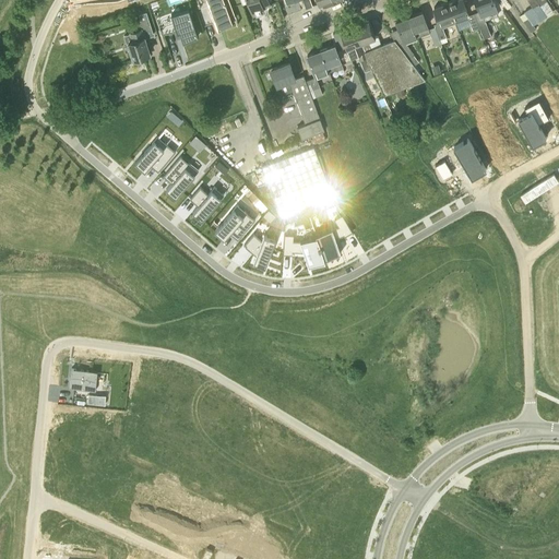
[(207,0),(212,11),(210,12),(213,20),(215,19),(218,26),(233,21),(232,19),(236,16),(228,0),(207,0)]
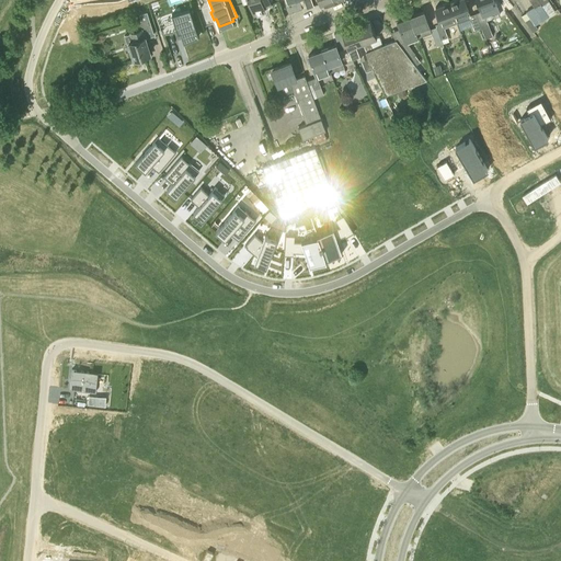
[(271,3),(270,0),(249,0),(254,13),(265,9),(264,6),(271,3)]
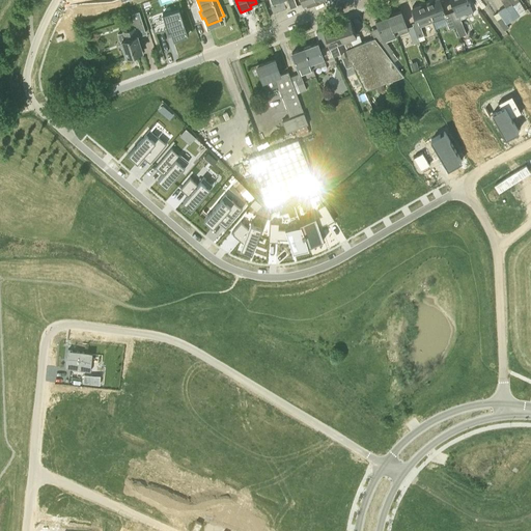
[(429,0),(425,2),(430,17),(444,11),(439,0),(429,0)]
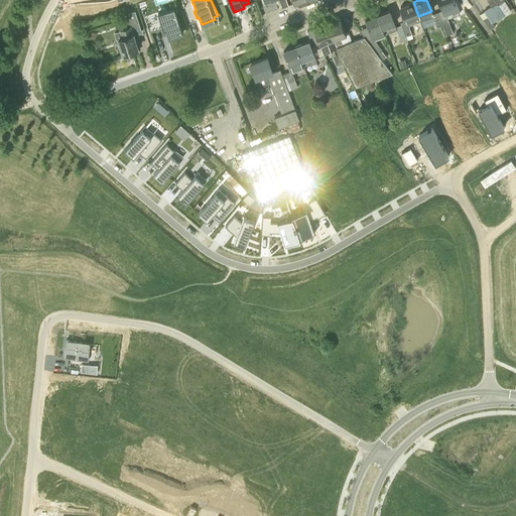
[(438,12),(443,28),(446,35),(453,33),(449,23),(445,13),(459,8),(455,0),(438,0),(442,10),(438,12)]
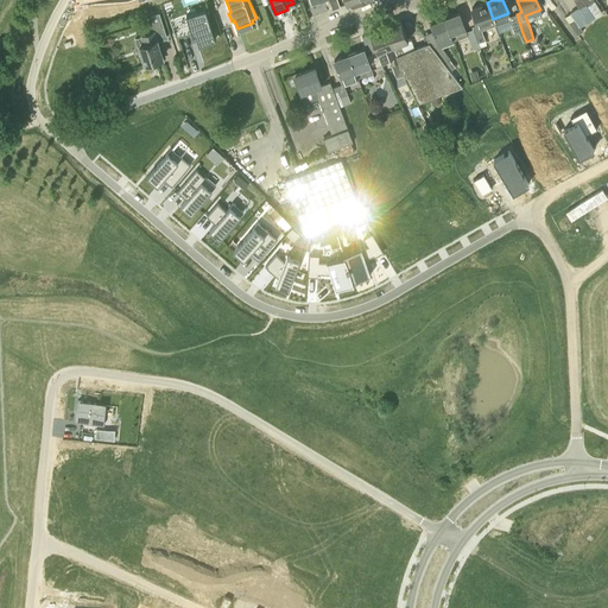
[(575,0),(580,5),(570,10),(570,12),(564,17),(577,33),(583,30),(581,26),(605,10),(596,0),(575,0)]
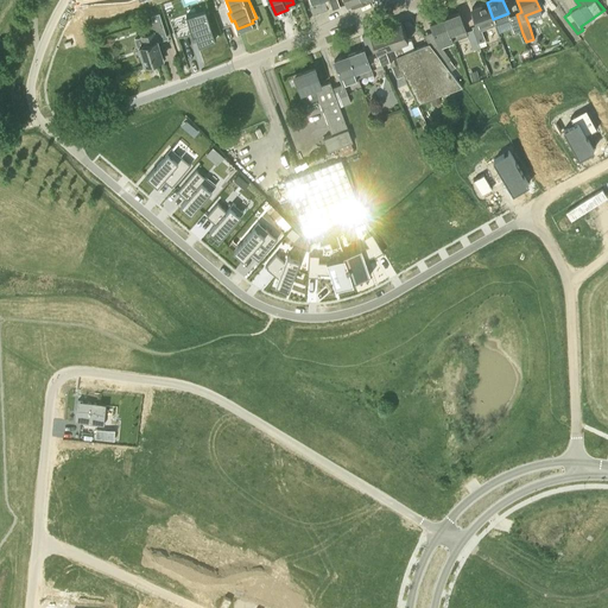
[(474,29),(479,43),(486,39),(482,31),(496,26),(493,19),(487,2),(473,7),(480,26),(474,29)]
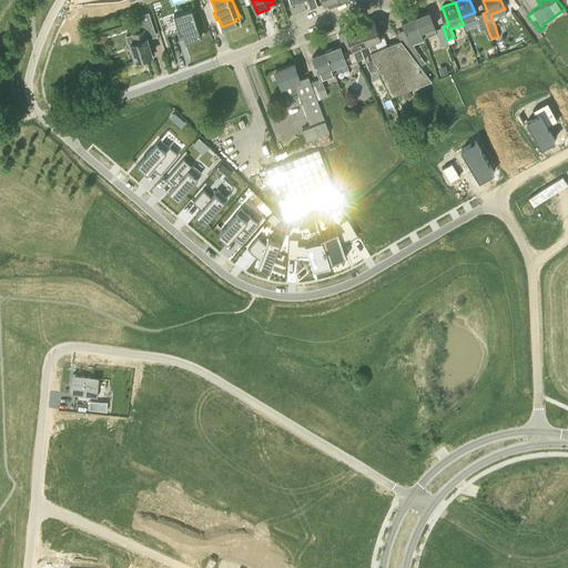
[(186,40),(202,34),(192,8),(174,14),(160,19),(165,37),(183,30),(186,40)]
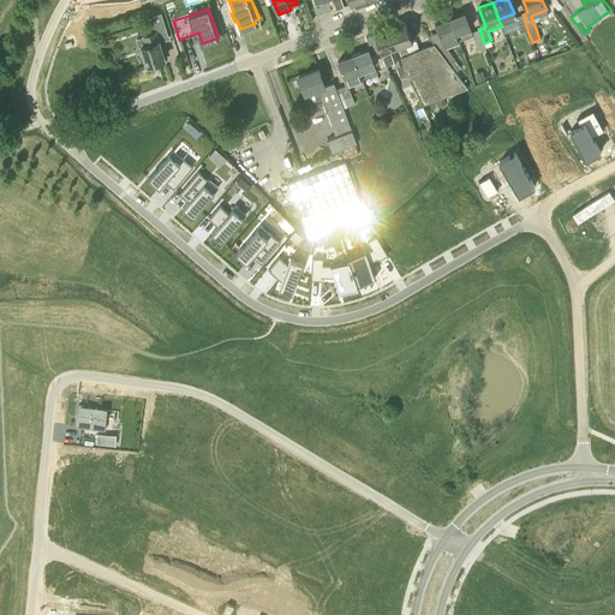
[(484,43),(479,29),(472,31),(465,12),(451,18),(459,41),(472,35),(478,51),(487,47),(484,43)]
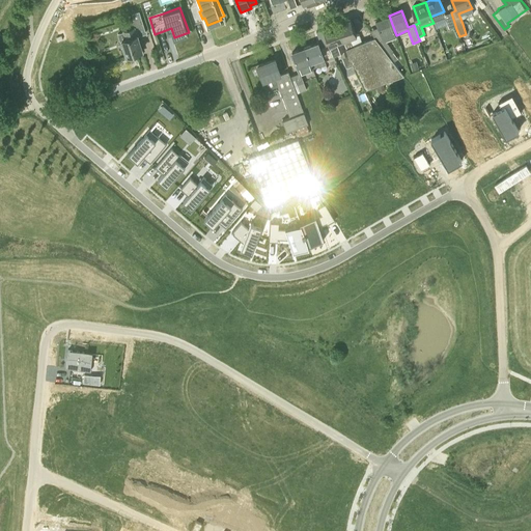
[(146,32),(139,11),(132,14),(136,27),(124,31),(117,34),(120,40),(122,40),(128,57),(138,53),(137,52),(142,50),(137,34),(145,32),(146,32)]
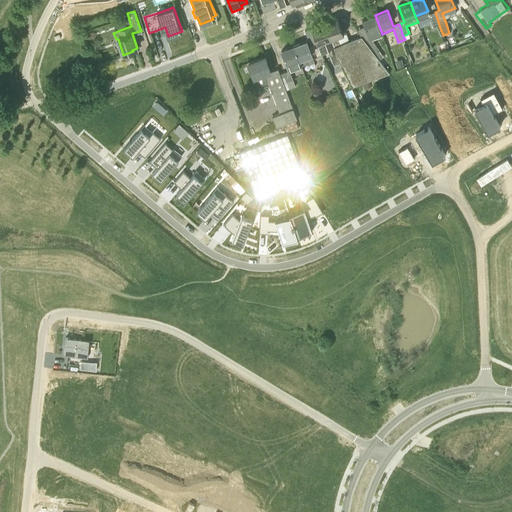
[(440,28),(435,12),(428,14),(435,30),(440,28)]
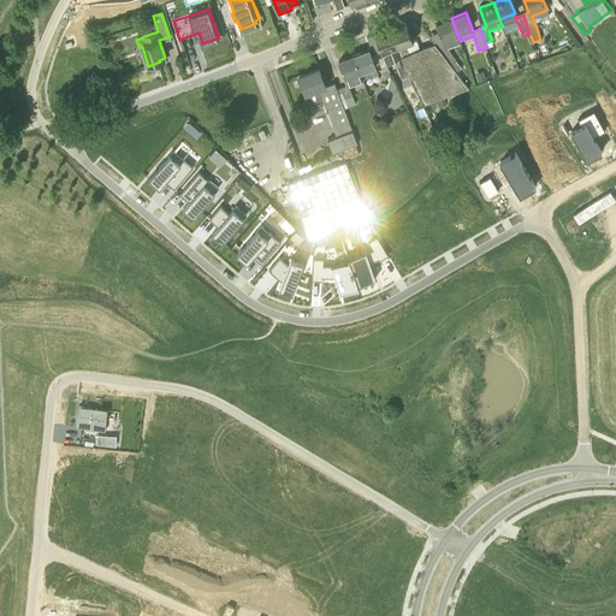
[(460,41),(451,18),(437,23),(443,40),(444,39),(445,43),(438,49),(455,71),(461,67),(455,60),(457,60),(446,46),(460,41)]
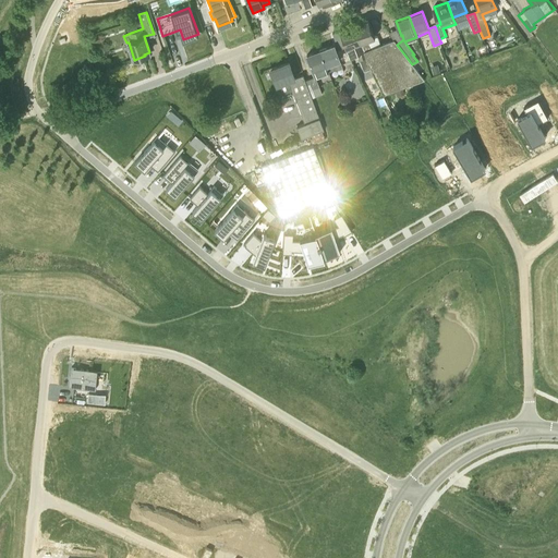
[(354,25),(363,51),(371,49),(367,40),(375,38),(368,20),(354,25)]
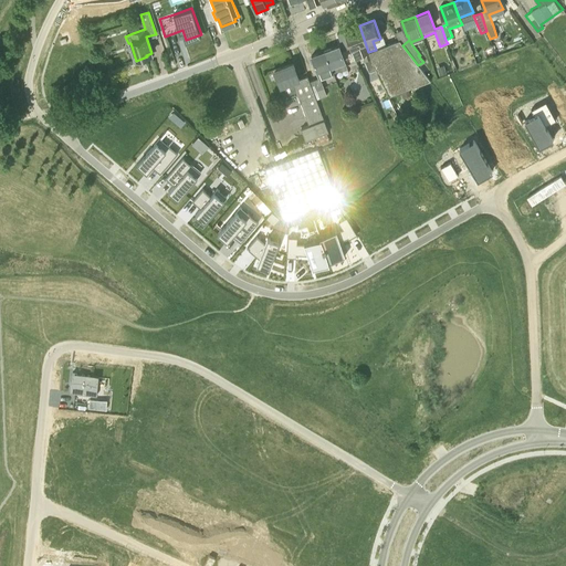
[(345,31),(350,46),(355,58),(363,55),(365,60),(370,58),(368,52),(359,25),(345,31)]
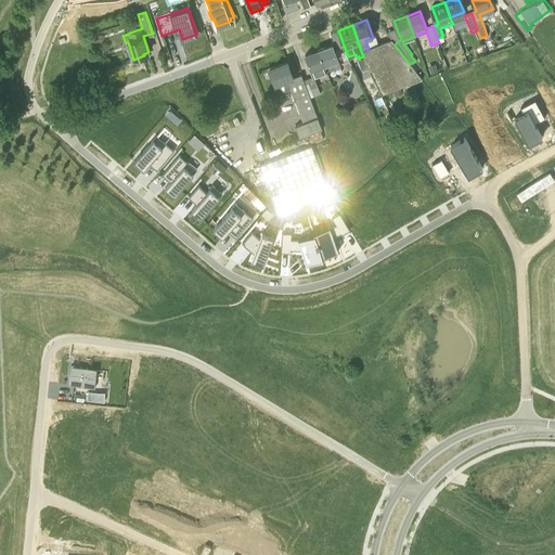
[(320,50),(327,72),(334,69),(335,71),(341,68),(334,50),(344,46),(338,30),(331,33),(335,43),(320,50)]
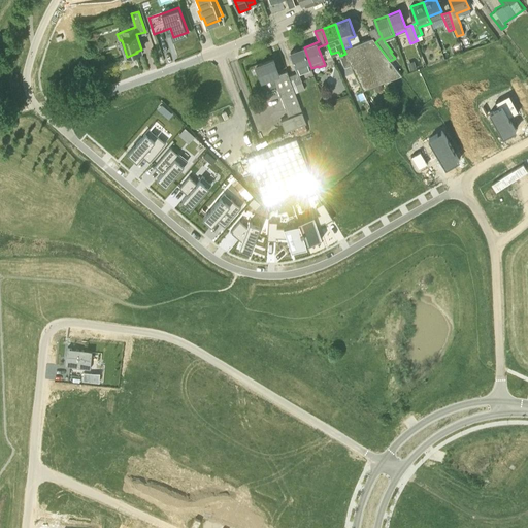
[(343,48),(345,54),(348,58),(363,90),(386,81),(401,75),(390,61),(375,42),(372,38),(351,46),(343,48)]
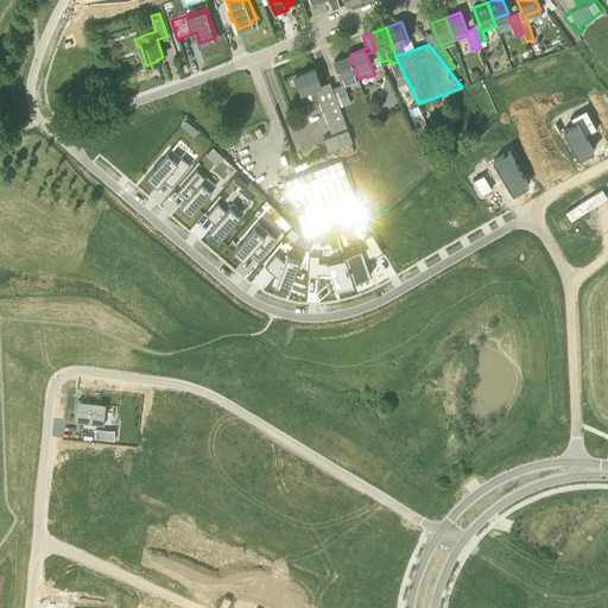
[(333,87),(340,107),(341,109),(352,105),(344,87),(360,81),(359,78),(350,55),(335,59),(343,83),(333,87)]
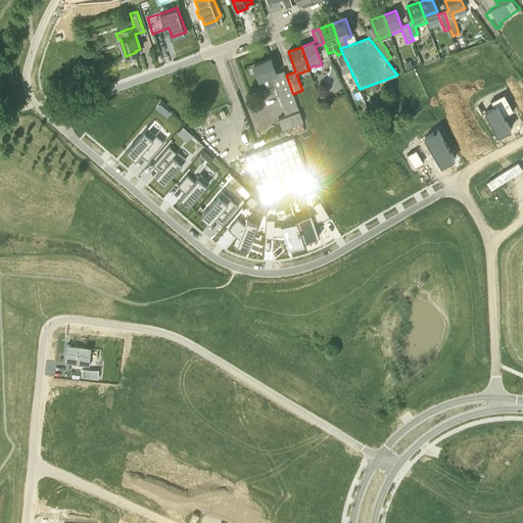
[(292,92),(286,75),(286,76),(284,70),(277,73),(271,58),(253,64),(259,80),(270,76),(286,115),(278,119),(282,130),(290,127),(293,134),(304,130),(301,123),(303,122),(293,94),(292,92)]
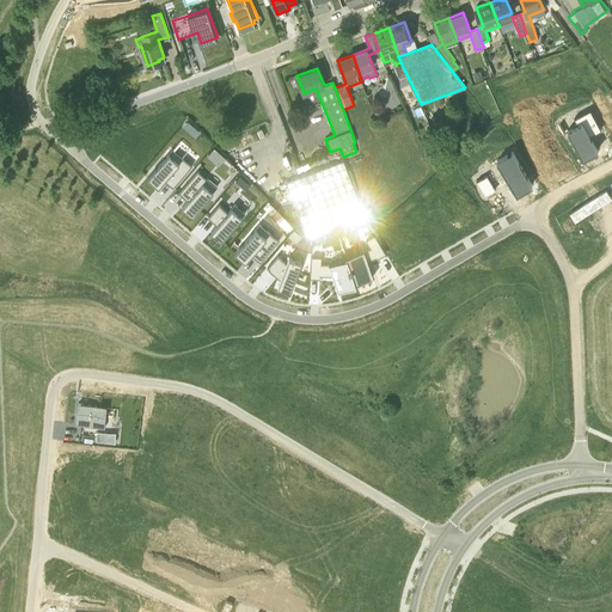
[(472,72),(475,81),(482,79),(479,71),(472,72)]
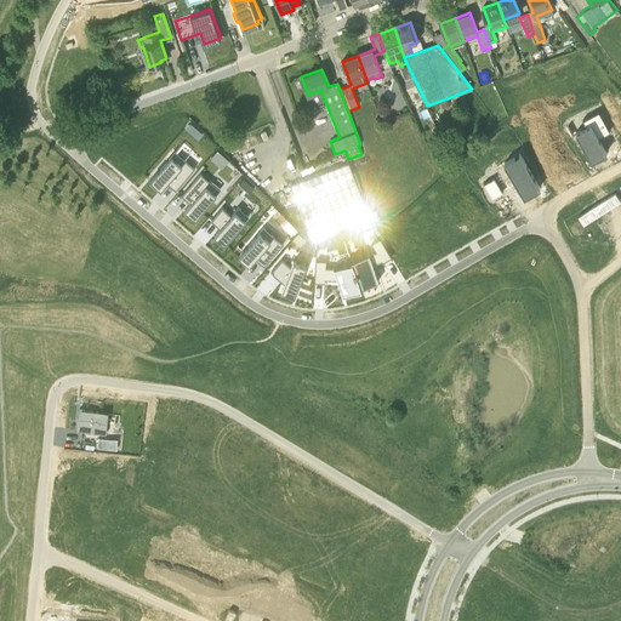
[(620,131),(620,95),(617,97),(620,103),(609,109),(615,119),(614,120),(620,132),(620,131)]
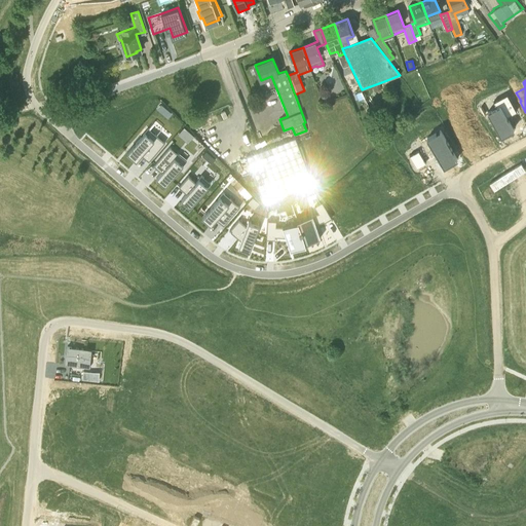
[(365,99),(362,91),(354,95),(358,102),(365,99)]
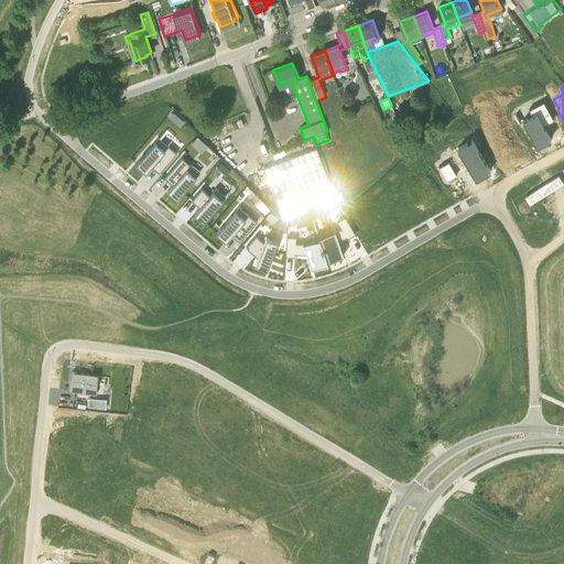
[(197,136),(191,143),(196,149),(203,141),(197,136)]
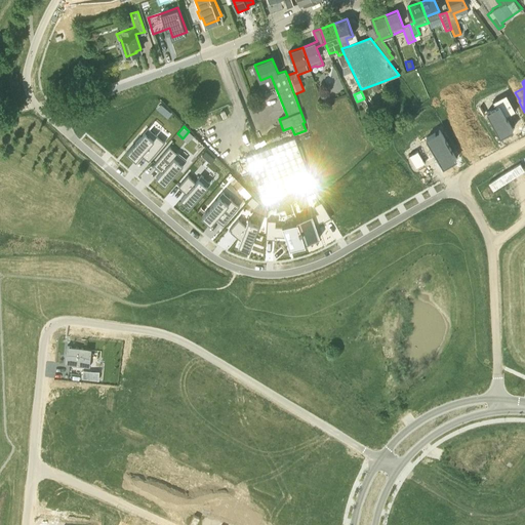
[(384,137),(382,134),(379,127),(367,133),(370,140),(373,147),(384,137)]
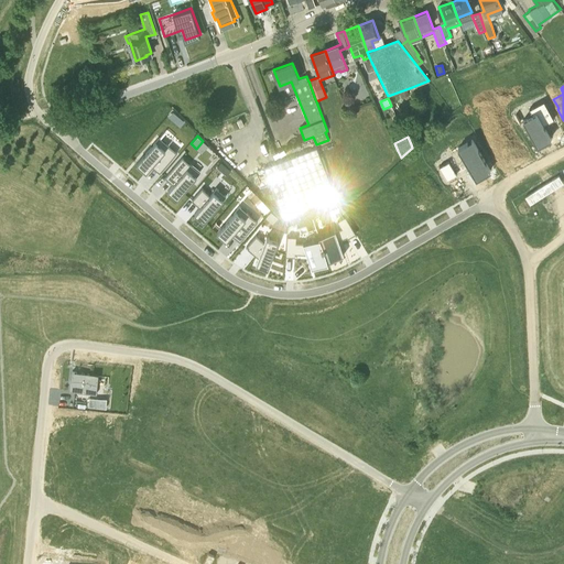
[(316,148),(263,169),(283,218),(336,197),(316,148)]
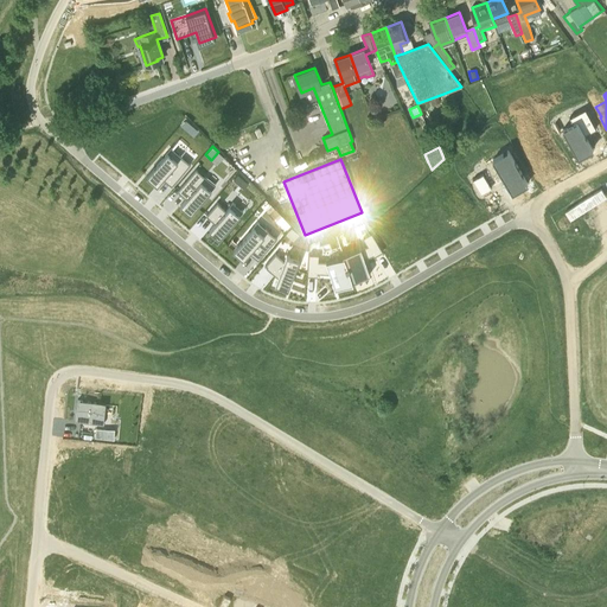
[(163,160),(141,185),(152,193),(158,186),(166,195),(178,181),(168,173),(173,170),(163,160)]
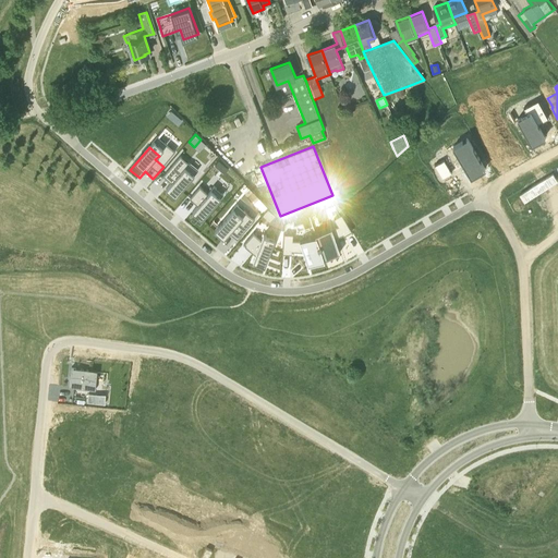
[(168,171),(158,183),(166,190),(160,196),(170,204),(190,181),(180,173),(177,178),(168,171)]
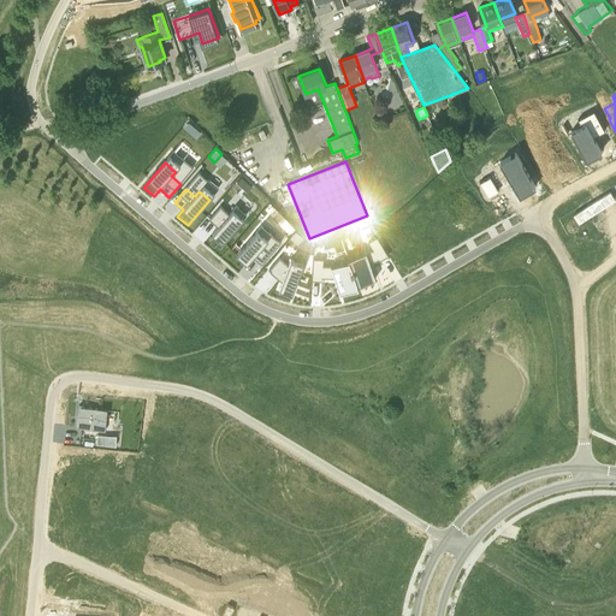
[(217,215),(206,227),(214,235),(208,242),(219,252),(240,226),(230,218),(225,223),(217,215)]
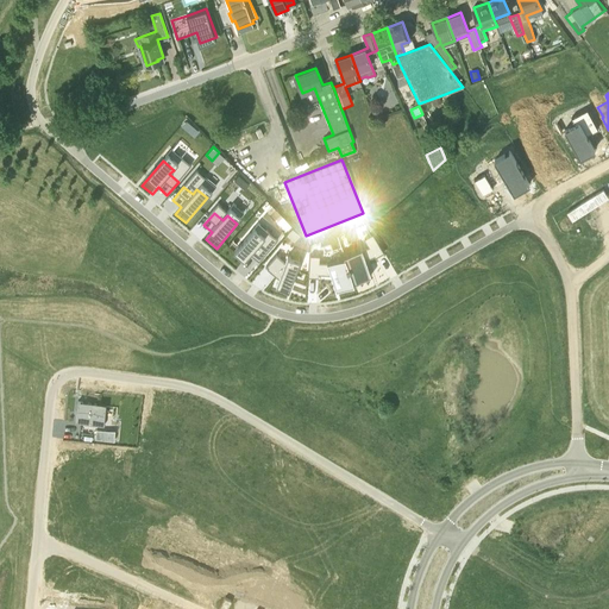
[(369,245),(344,252),(353,281),(371,276),(365,258),(375,255),(376,257),(384,252),(372,232),(364,237),(369,245)]
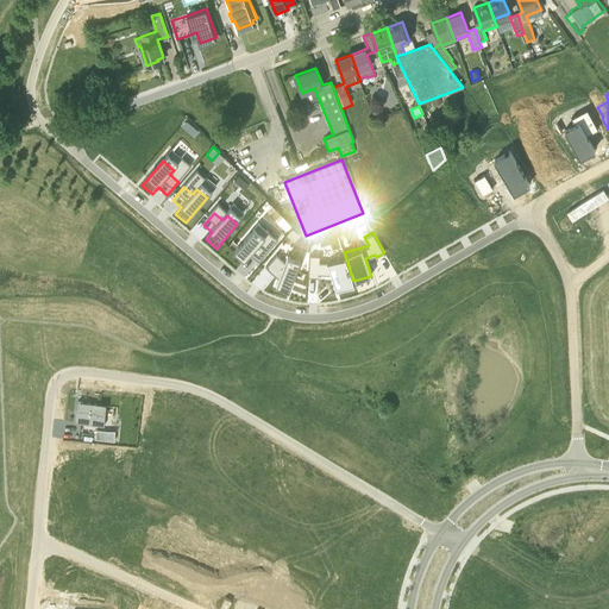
[(250,234),(228,259),(239,269),(245,262),(253,269),(265,256),(256,249),(261,244),(250,234)]
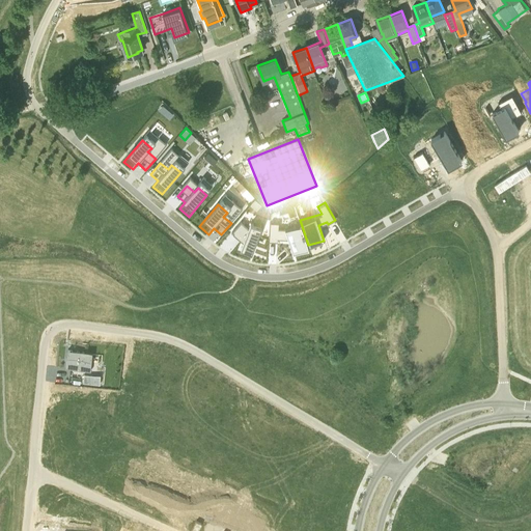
[(294,252),(309,247),(301,222),(285,227),(279,227),(279,221),(271,220),(270,241),(278,241),(278,238),(289,239),(294,252)]
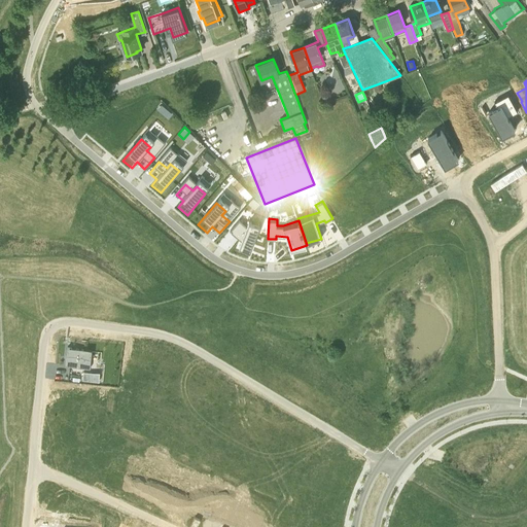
[(243,233),(235,226),(225,238),(237,248),(235,254),(246,258),(255,233),(245,229),(243,233)]
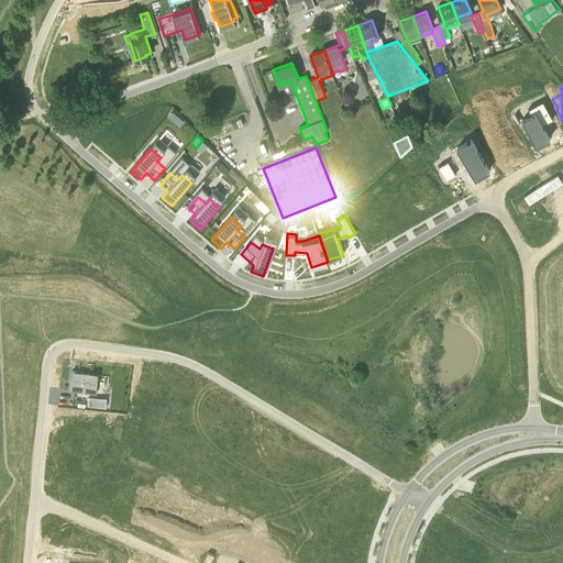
[(97,373),(70,370),(68,389),(95,393),(97,373)]
